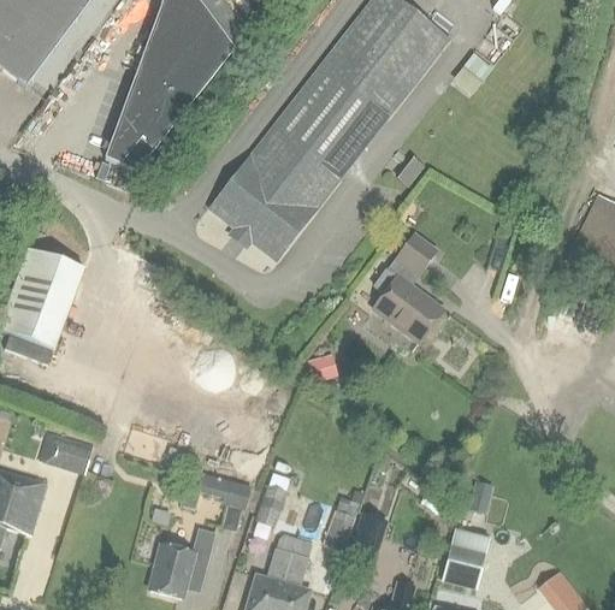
[(0,0),(0,65),(25,84),(88,0),(0,0)]
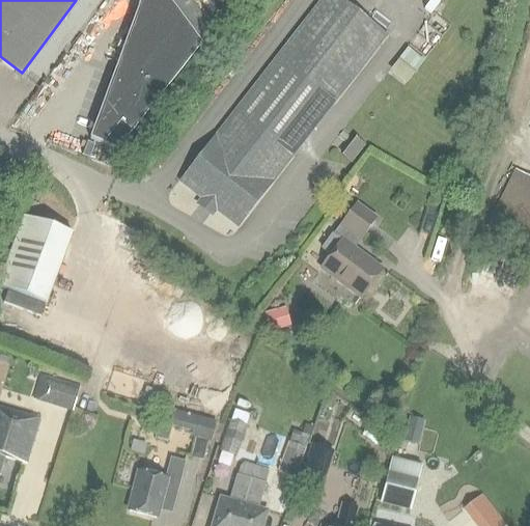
[(139,0),(90,134),(118,146),(202,39),(172,0),(139,0)]
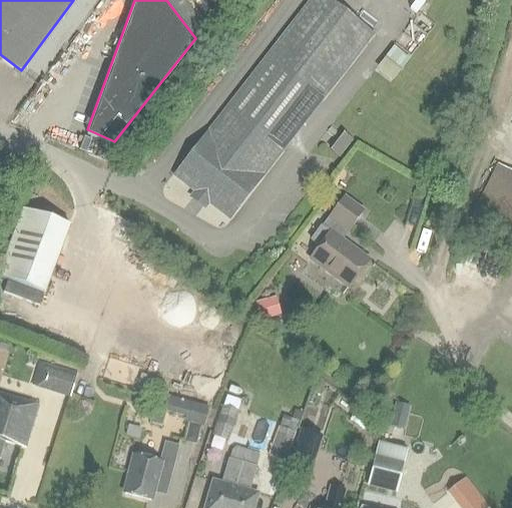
[(372,29),(334,0),(309,0),(176,170),(230,211),(372,29)]
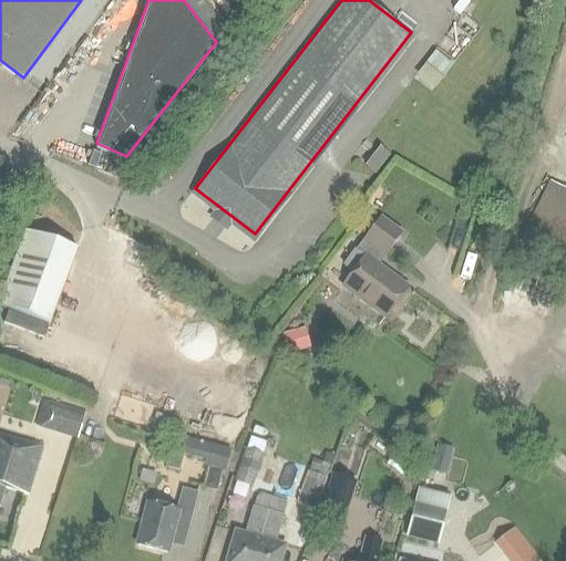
[(433,49),(414,73),(432,86),(451,62),(433,49)]
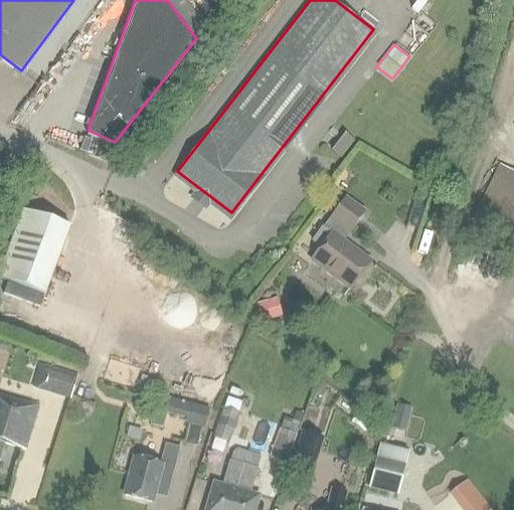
[(346,129),(333,146),(342,154),(356,136),(346,129)]
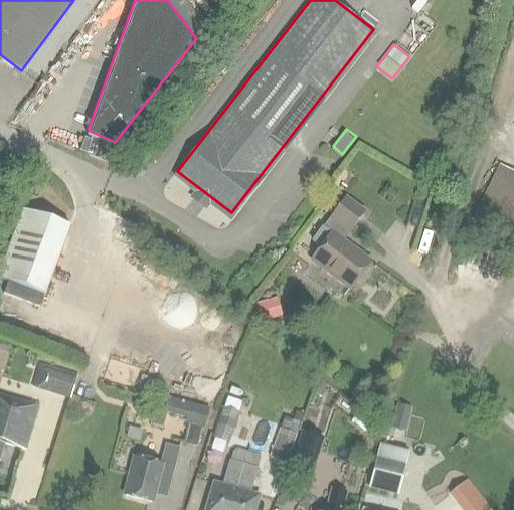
[(513,168),(499,161),(472,215),(513,236),(513,168)]
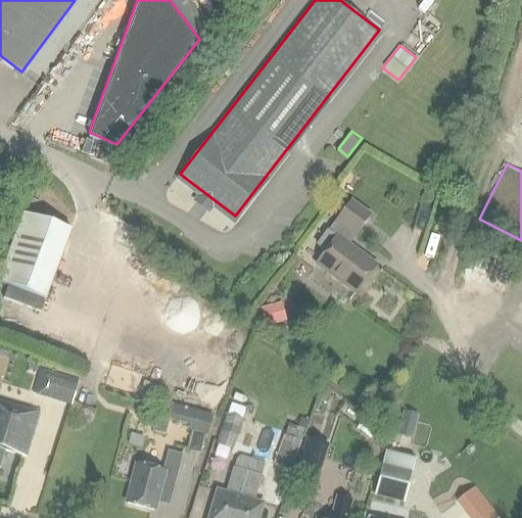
[(333,236),(334,237),(318,260),(360,290),(382,259),(353,238),(375,208),(354,193),(330,226),(337,231),(333,236)]
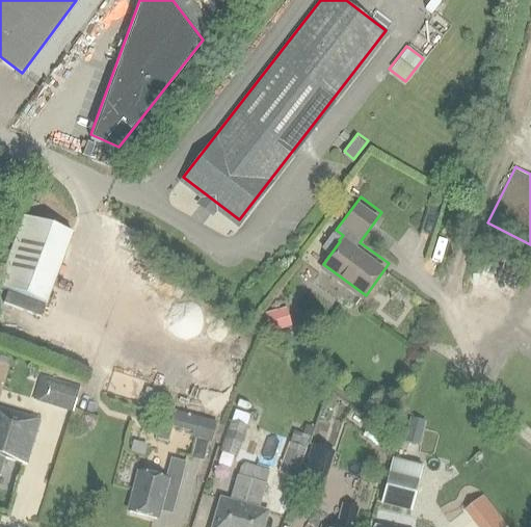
[(24,212),(12,241),(62,260),(73,231),(24,212)]
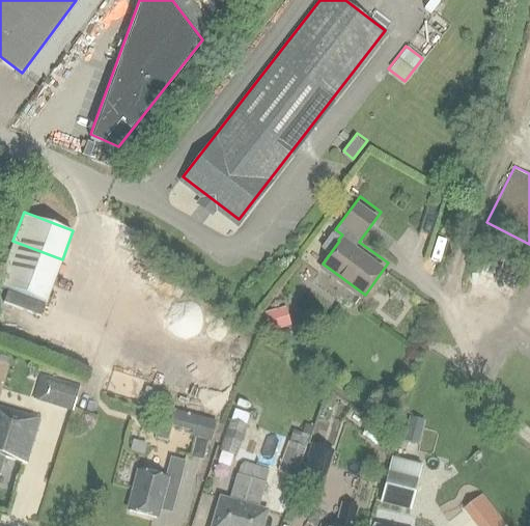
[(62,259),(12,241),(0,273),(0,282),(19,289),(47,301),(62,259)]
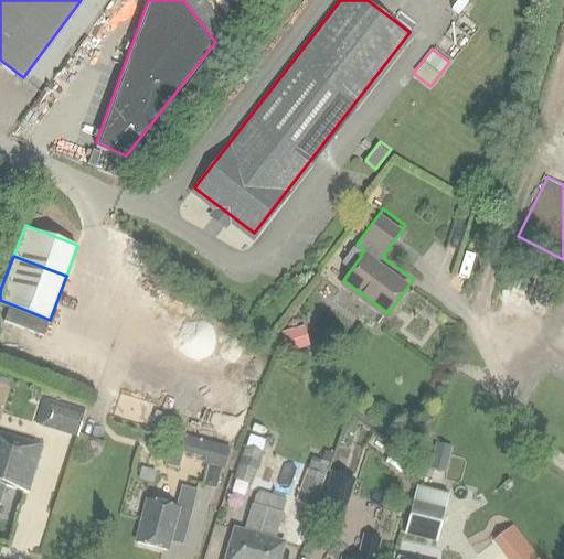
[(8,305),(4,318),(43,332),(48,320),(8,305)]
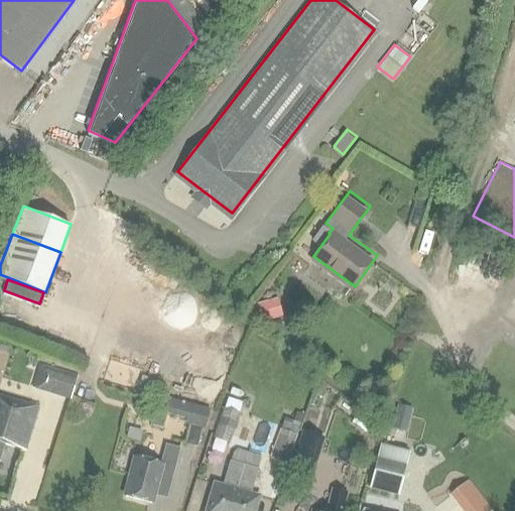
[(278,295),(257,300),(262,318),(283,313),(278,295)]
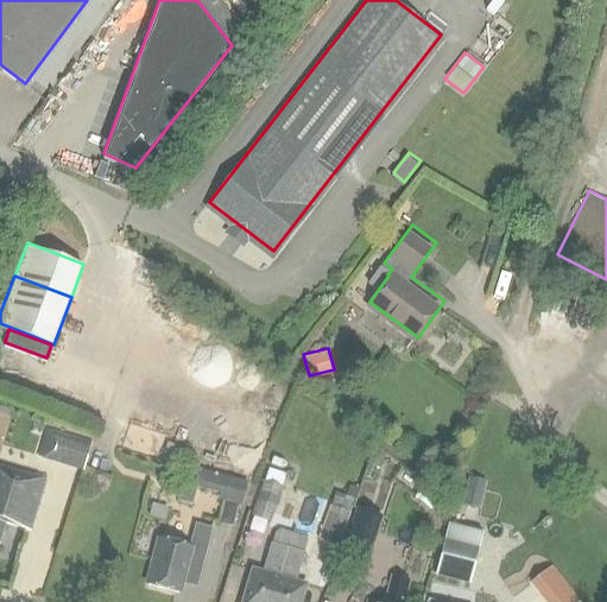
[(93,437),(45,424),(37,454),(83,468),(93,437)]
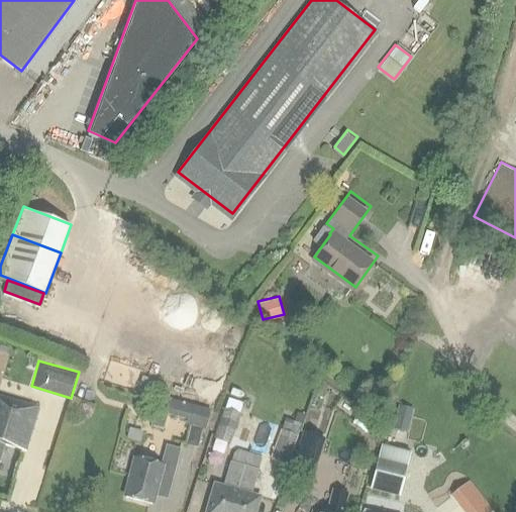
[(149,393),(153,377),(142,374),(138,389),(149,393)]
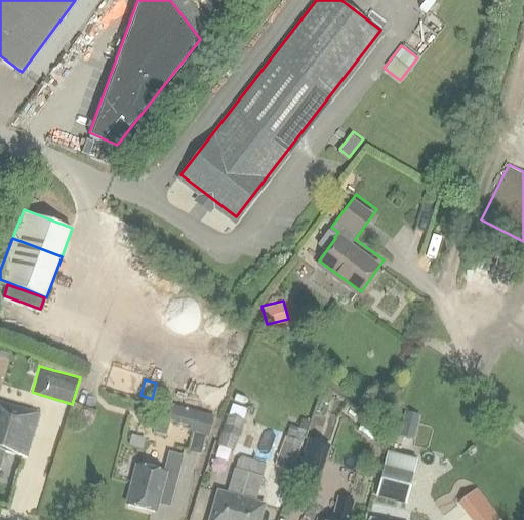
[(434,442),(412,436),(422,395),(405,390),(391,444),(431,454),(434,442)]
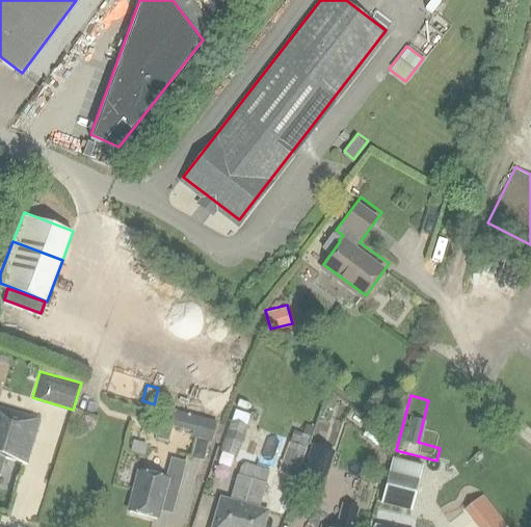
[(0,468),(4,453),(27,460),(41,418),(0,405),(0,468)]
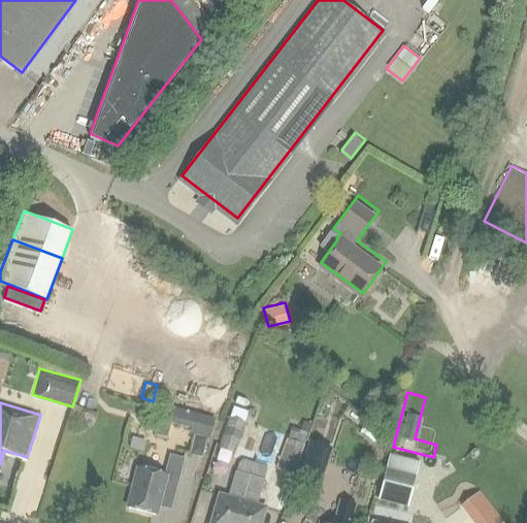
[(248,409),(233,403),(230,415),(244,419),(248,409)]
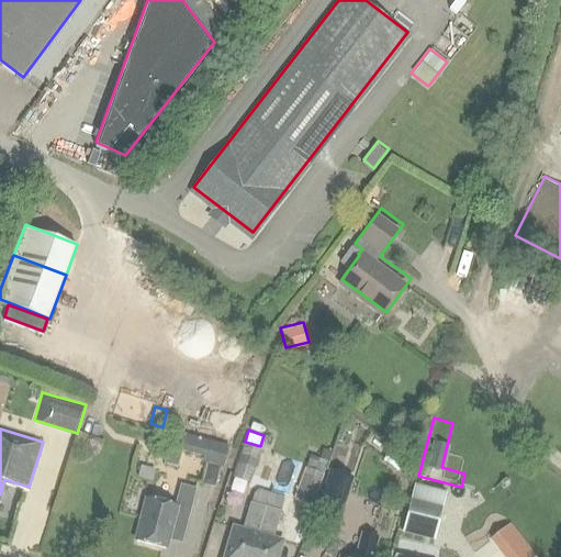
[(231,443),(209,437),(203,459),(225,465),(231,443)]
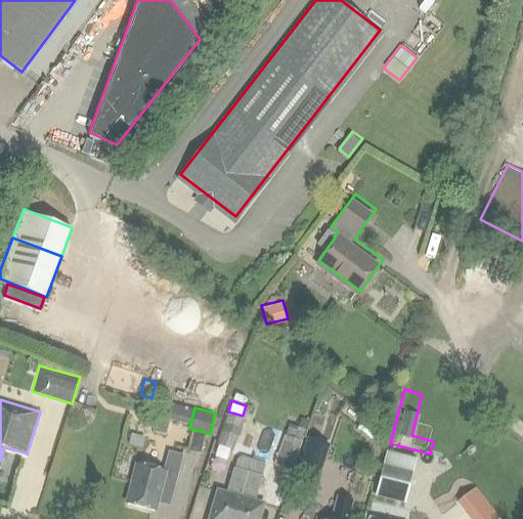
[(226,411),(217,441),(235,446),(245,417),(226,411)]
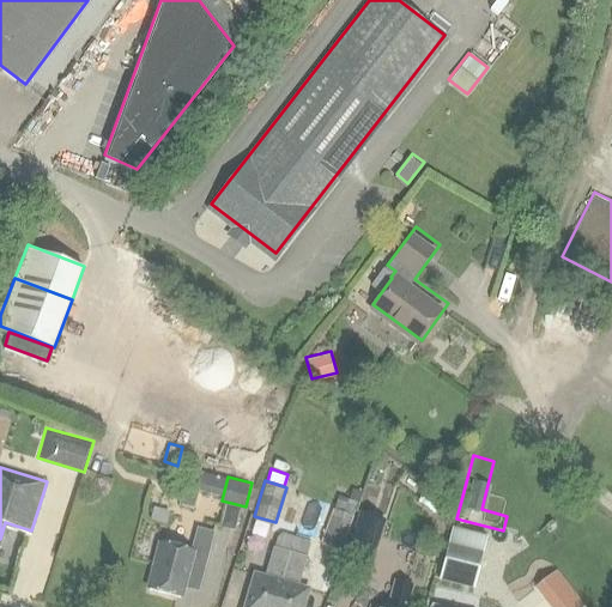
[(182,483),(179,499),(193,504),(198,486),(182,483)]
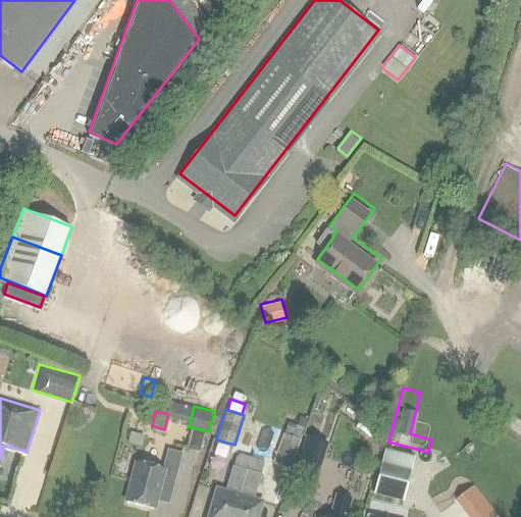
[(289,419),(284,431),(301,436),(307,416),(300,414),(298,422),(289,419)]
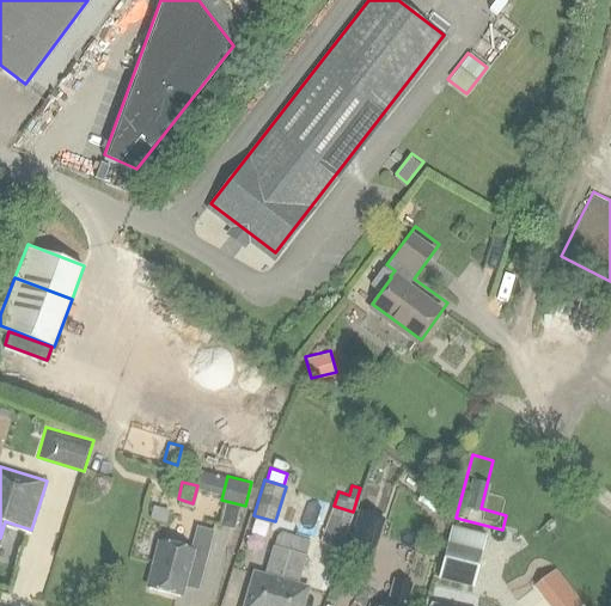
[(425,487),(417,497),(440,514),(447,502),(425,487)]
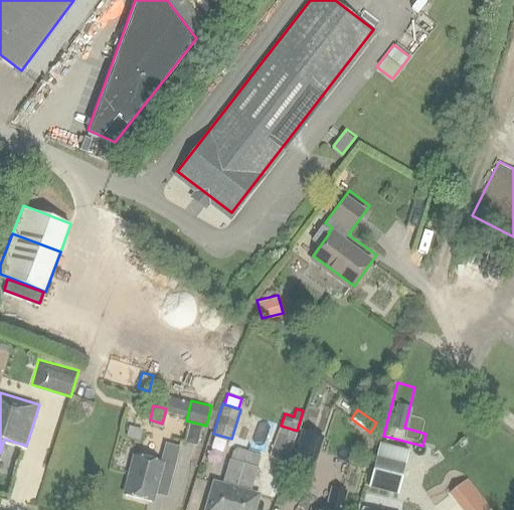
[(281,426),(271,454),(287,460),(297,432),(297,431),(281,426)]
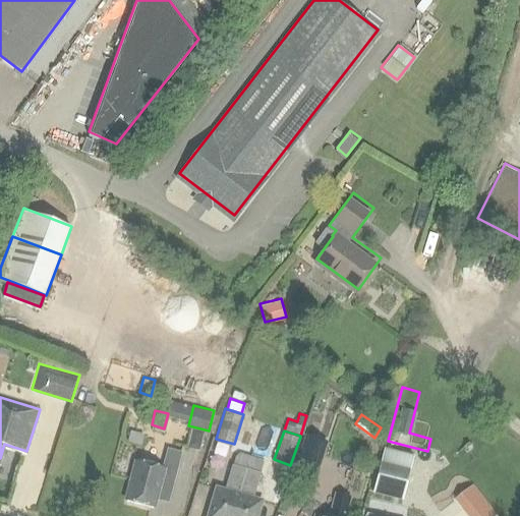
[(305,433),(300,448),(323,455),(328,440),(305,433)]
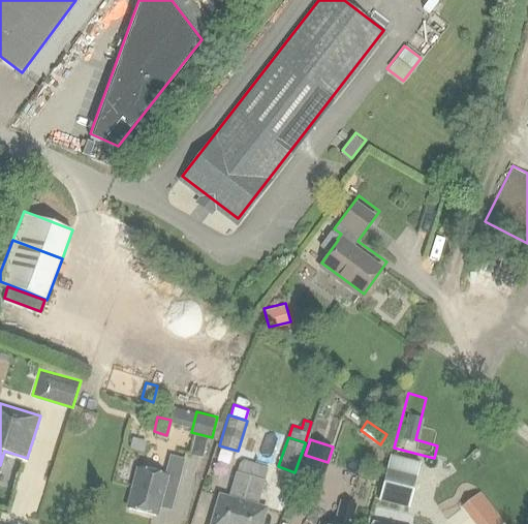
[(156,513),(164,483),(177,486),(185,457),(172,454),(166,473),(141,465),(129,504),(156,513)]
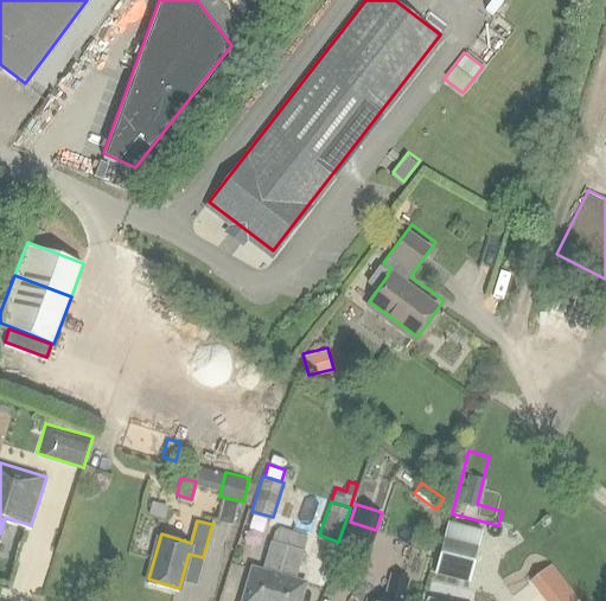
[(242,600),(270,600),(293,528),(281,524),(275,528),(263,567),(253,564),(242,600)]
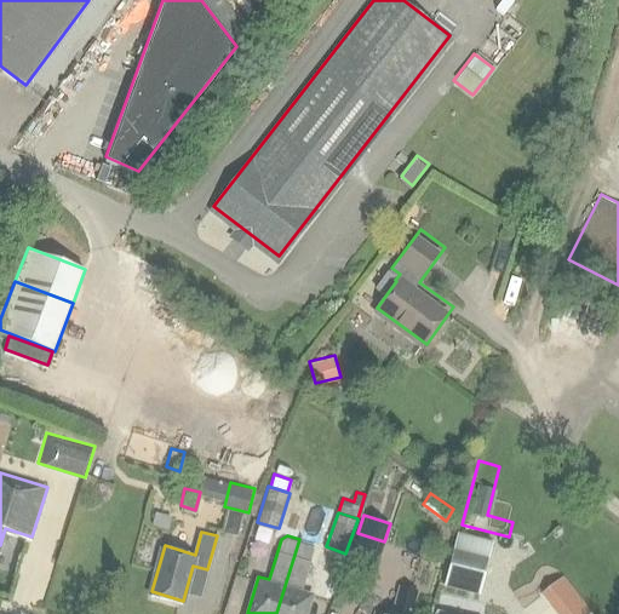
[(315,544),(299,539),(276,613),(305,613),(313,592),(302,590),(315,544)]
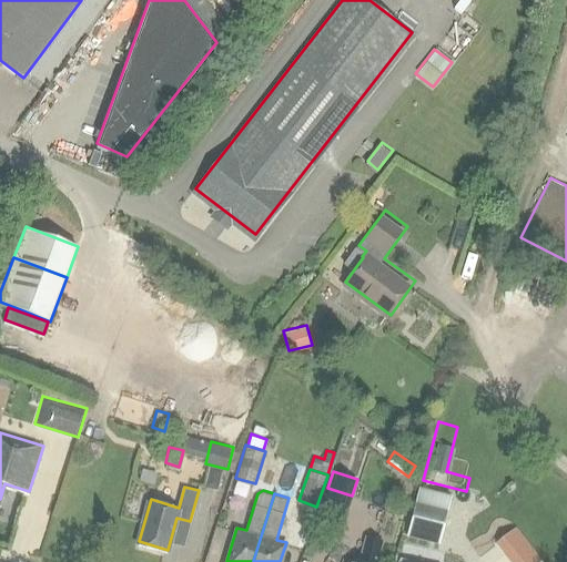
[(441,543),(449,508),(417,499),(407,534),(441,543)]
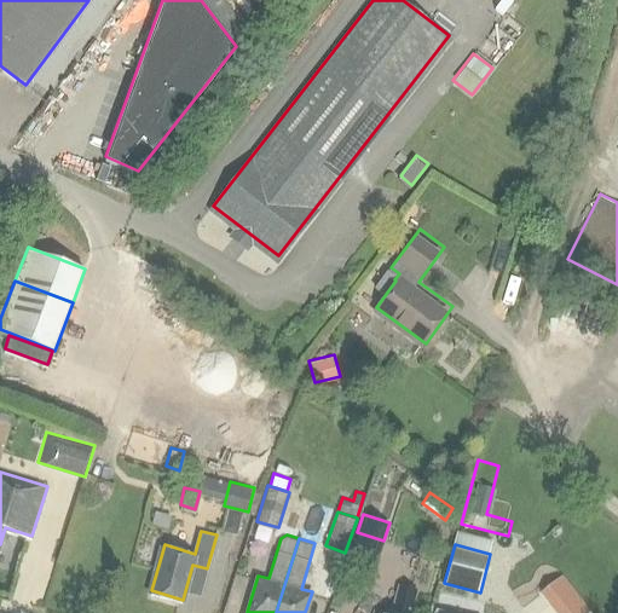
[(564,573),(541,590),(550,602),(572,585),(564,573)]
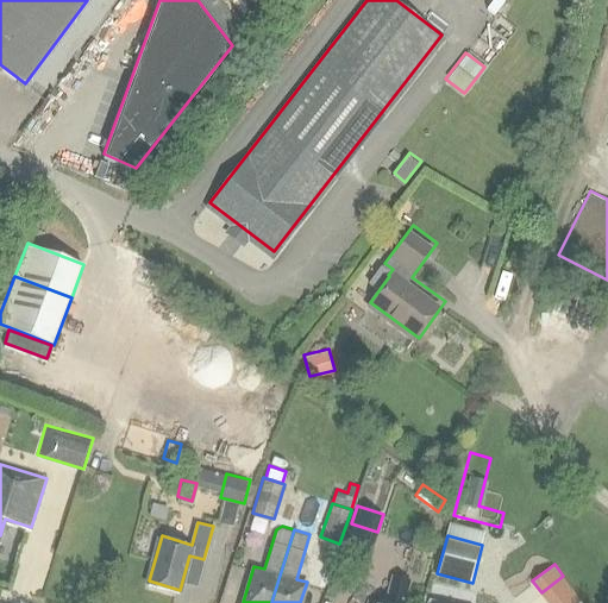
[(384,602),(369,598),(367,602),(403,602),(411,578),(392,573),(384,602)]
